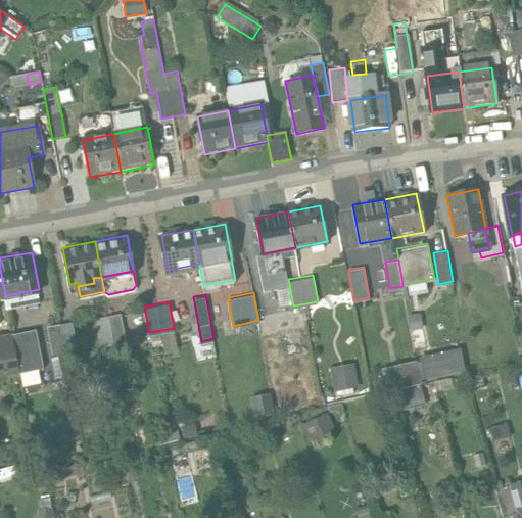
[(269,308),(256,310),(258,320),(259,324),(272,321),(269,308)]
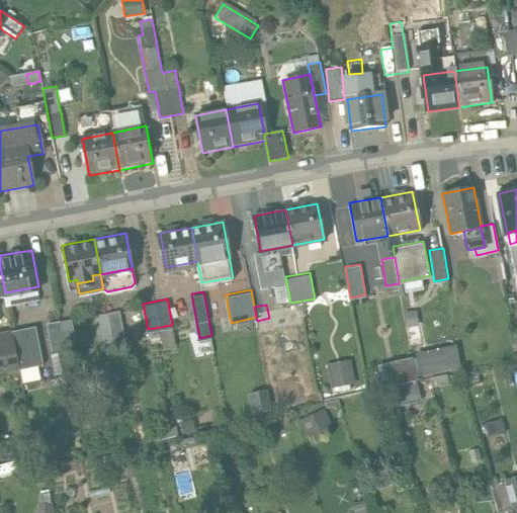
[(126,344),(119,307),(94,312),(101,348),(126,344)]
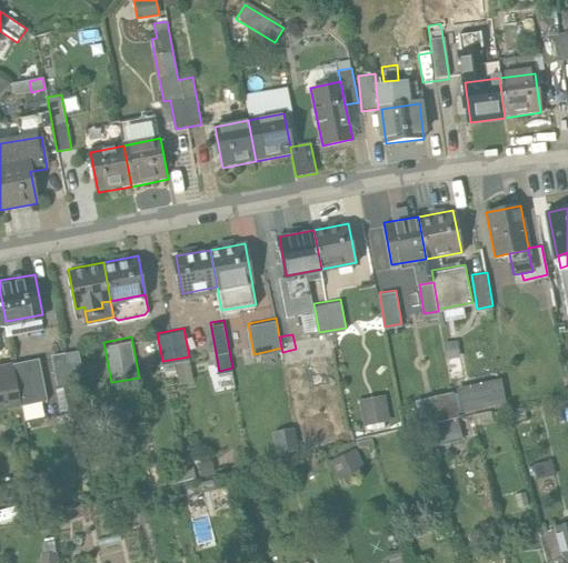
[(459,353),(457,338),(445,340),(447,355),(459,353)]
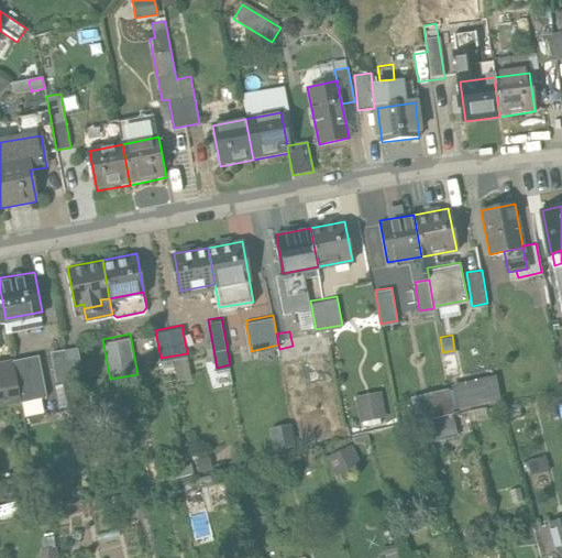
[(77,343),(51,348),(57,378),(83,372),(77,343)]
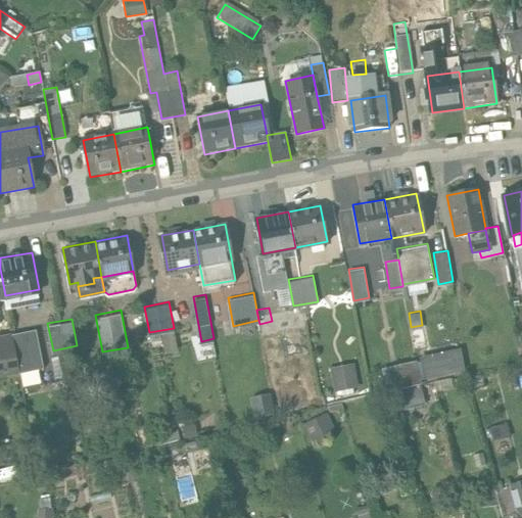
[(36,327),(12,332),(19,369),(44,364),(36,327)]
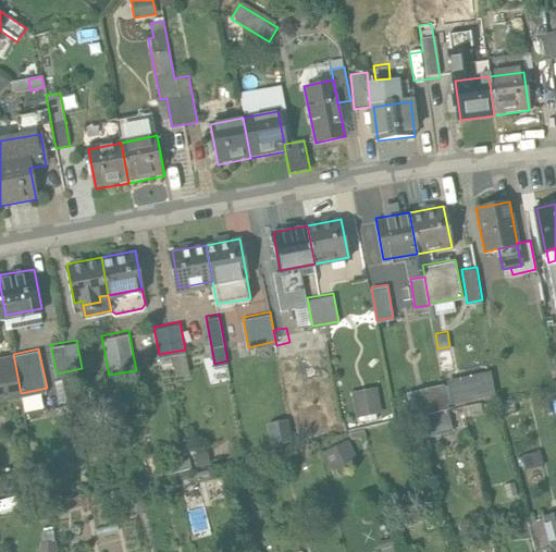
[(0,397),(21,393),(13,354),(0,356),(0,397)]
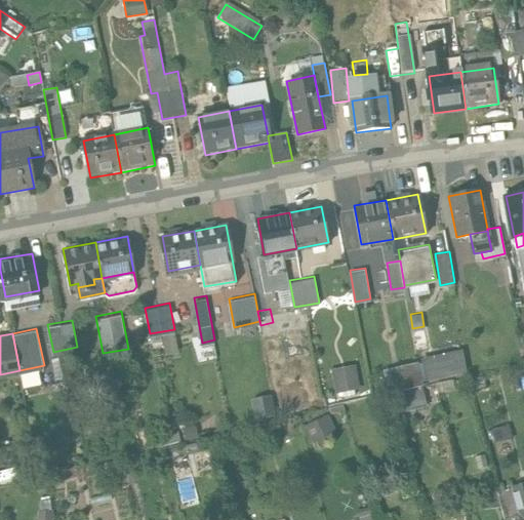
[(422,333),(414,334),(415,343),(424,341),(422,333)]
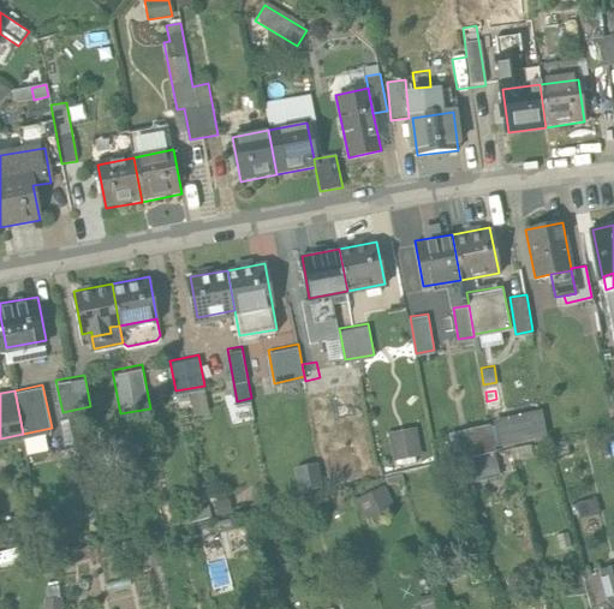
[(542,405),(493,415),(499,441),(547,431),(542,405)]
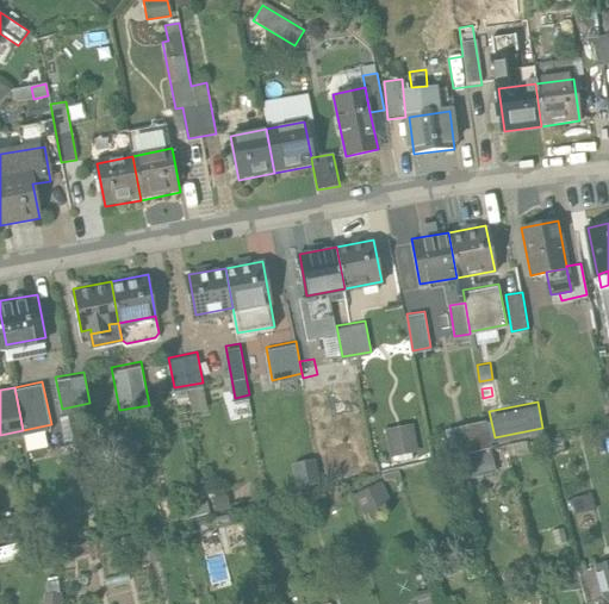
[(75,412),(61,415),(66,433),(79,430),(75,412)]
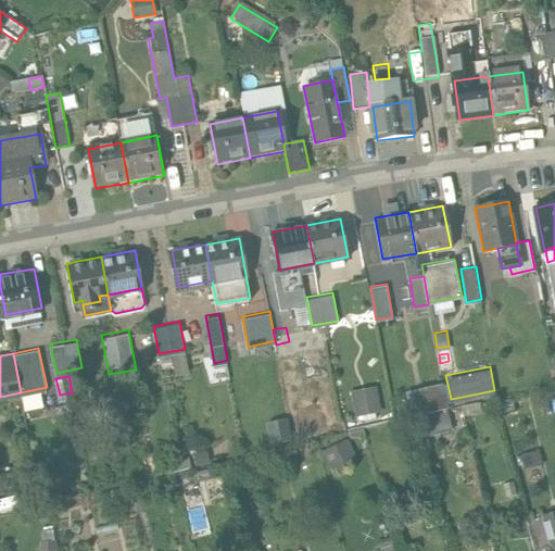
[(376,384),(352,388),(356,412),(380,408),(376,384)]
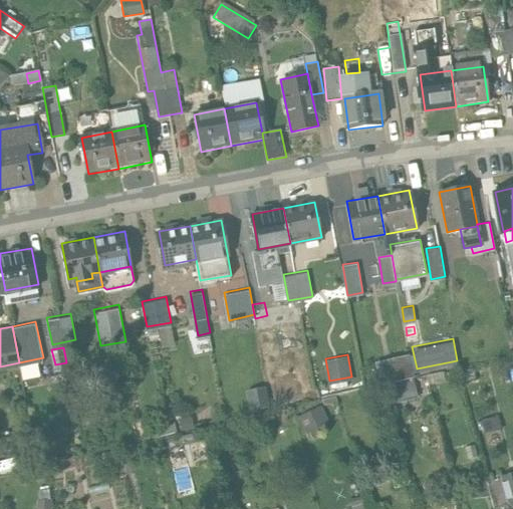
[(454,364),(414,374),(418,394),(431,391),(429,382),(457,374),(454,364)]
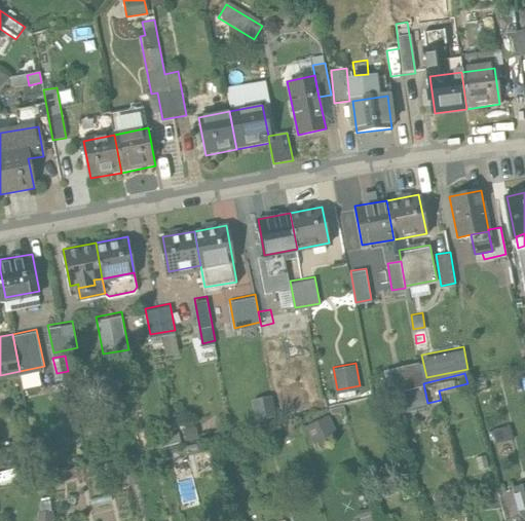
[(305,376),(280,379),(283,400),(307,398),(305,376)]
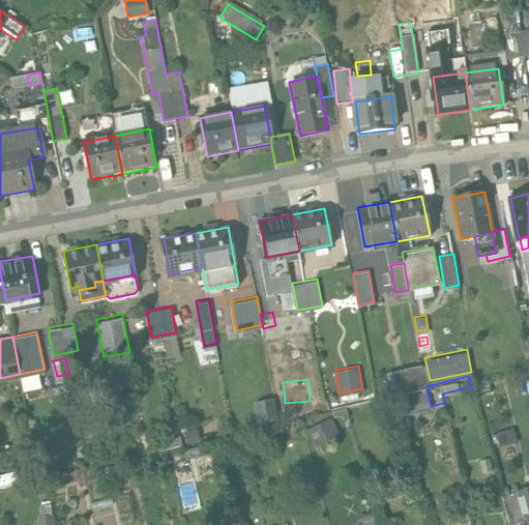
[(427,386),(394,394),(403,427),(421,423),(418,409),(431,406),(427,386)]
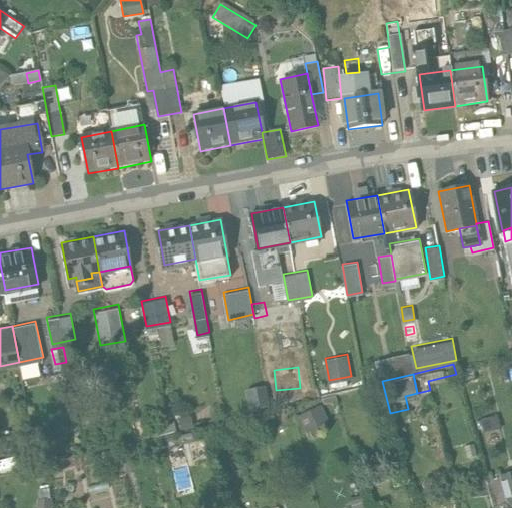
[(247,388),(251,407),(268,404),(264,385),(247,388)]
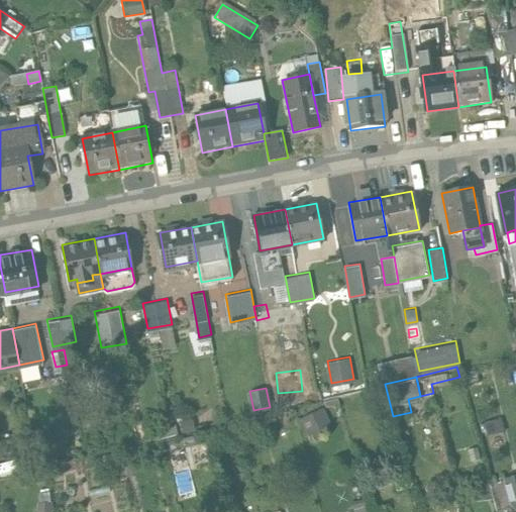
[(306,414),(311,431),(334,423),(329,406),(306,414)]
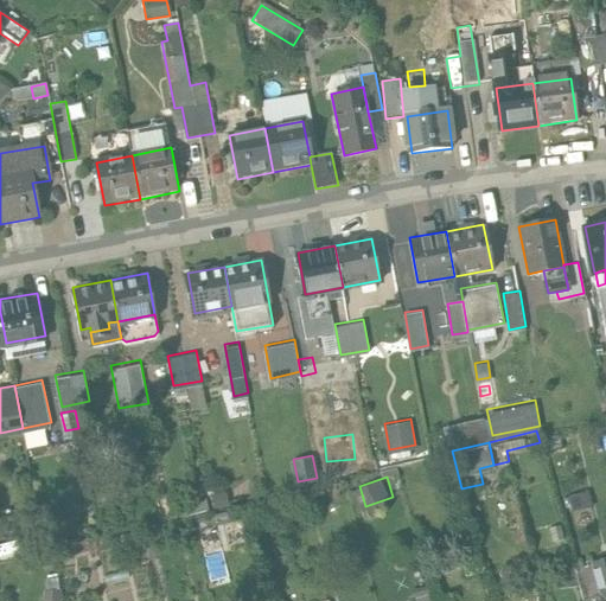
[(586,486),(557,493),(560,505),(589,499),(586,486)]
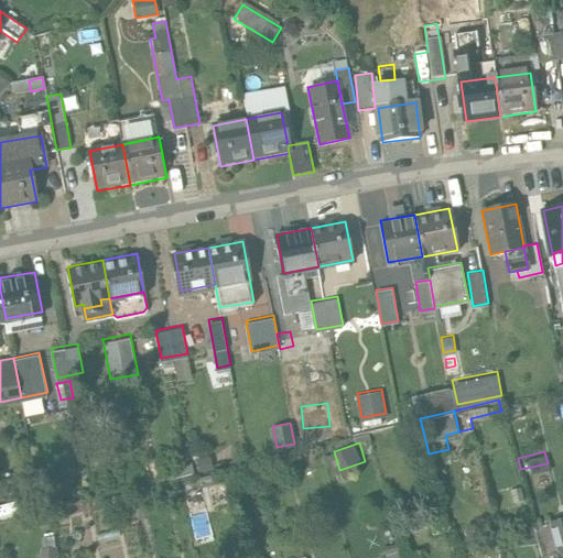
[(523,496),(520,484),(511,487),(515,499),(523,496)]
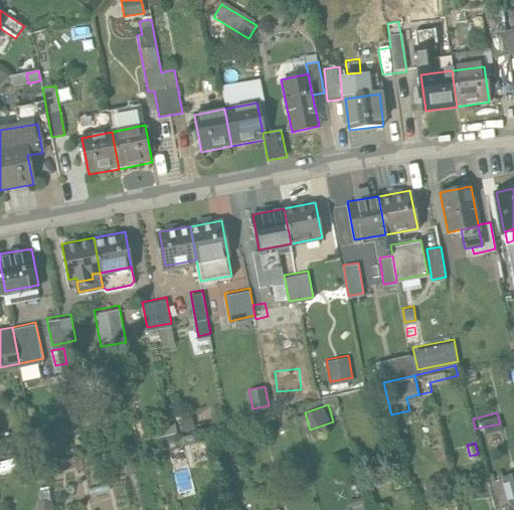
[(513,473),(503,476),(512,509),(513,509),(513,473)]
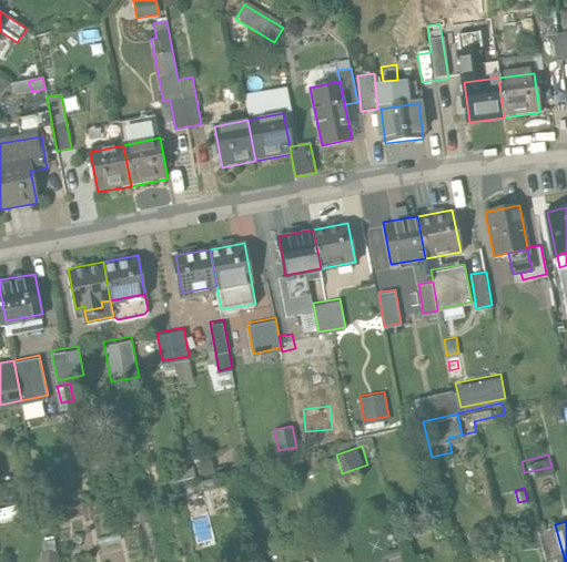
[(98,533),(99,540),(120,535),(119,529),(98,533)]
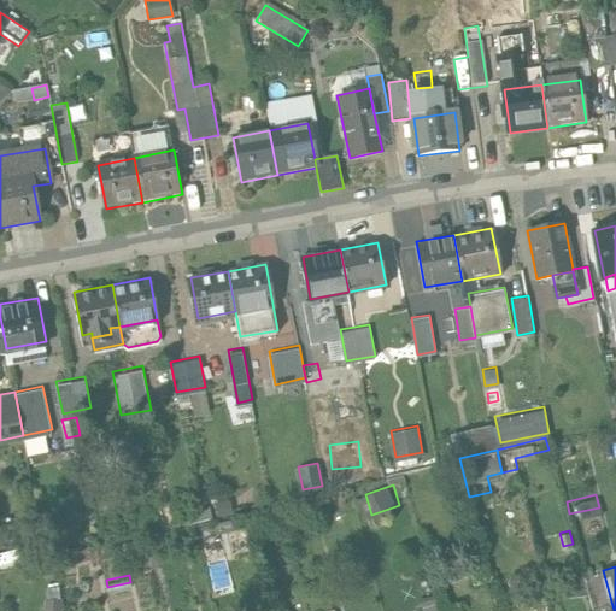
[(98,599),(97,592),(83,595),(84,601),(98,599)]
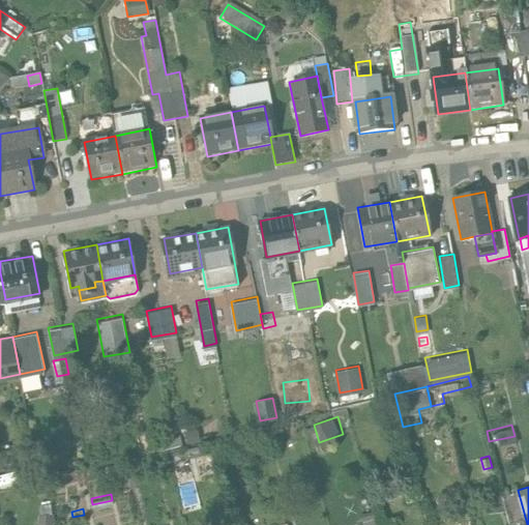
[(380,524),(380,514),(369,514),(369,524),(380,524)]
